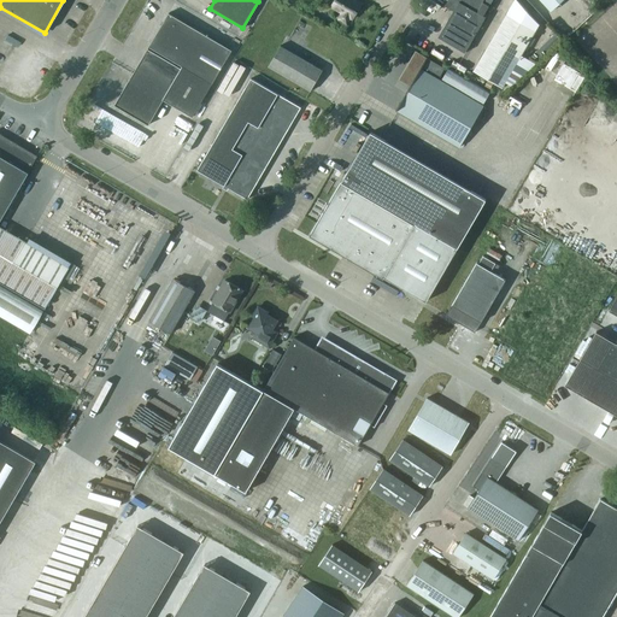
[(338,19),(346,24),(351,17),(353,18),(360,4),(354,0),(335,0),(331,6),(342,12),(338,19)]
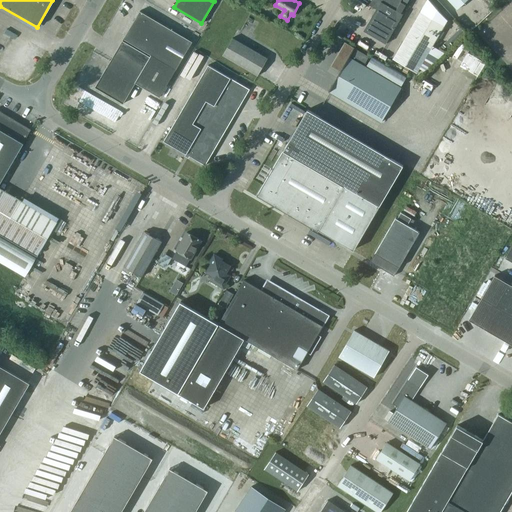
[(396,10),(400,0),(371,0),(369,5),(376,9),(364,30),(386,43),(402,13),(396,10)]
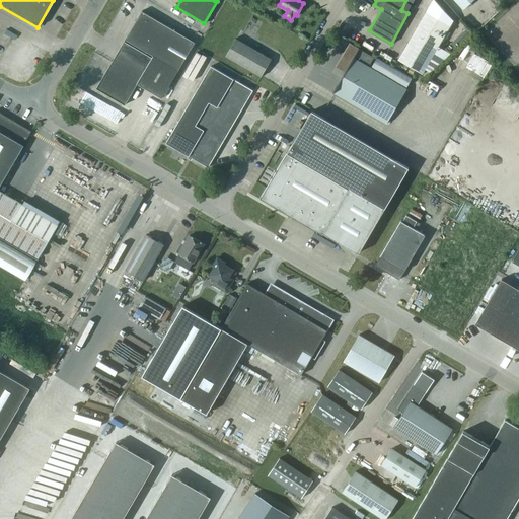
[(453,0),(463,10),(473,0),(453,0)]
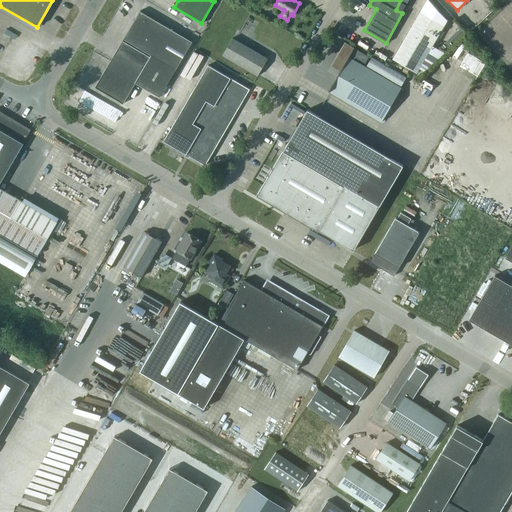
[(444,23),(420,10),(393,57),(417,71),(444,23)]
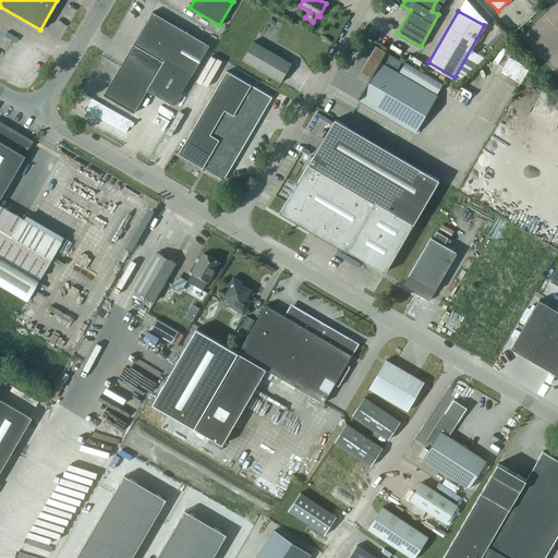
[(153,12),(117,72),(104,96),(133,113),(146,89),(174,106),(209,46),(153,12)]
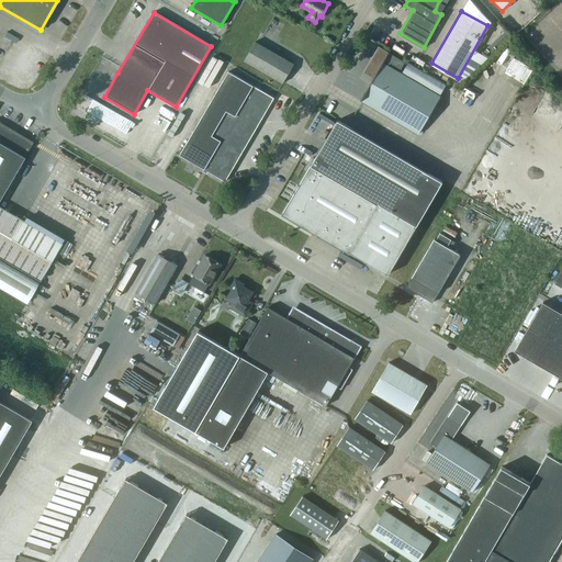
[(244,60),(282,83),(293,64),(256,41),(244,60)]
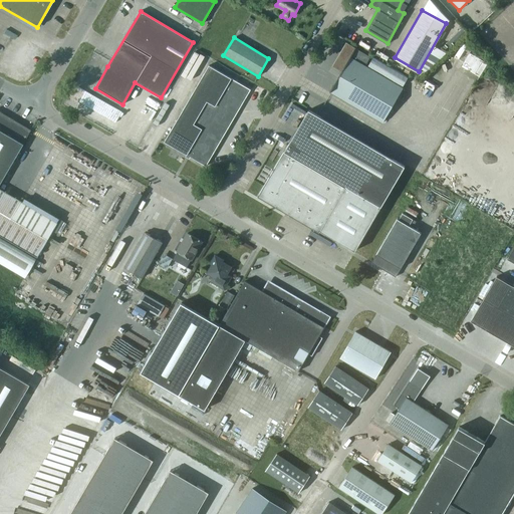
[(463,43),(454,57),(478,71),(484,61),(469,52),(471,48),(463,43)]
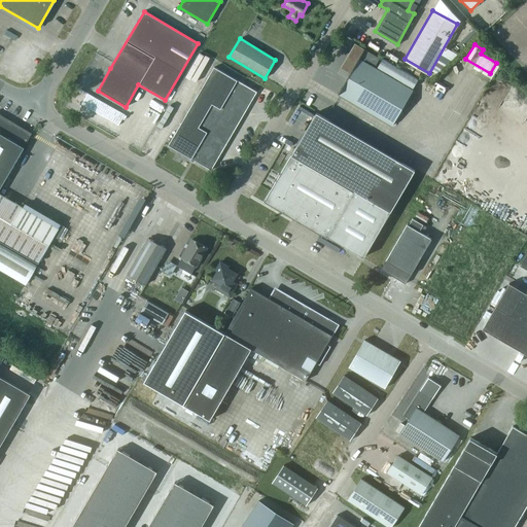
[(340,94),(392,125),(413,90),(374,67),(379,58),(355,45),(343,68),(352,73),(340,94)]
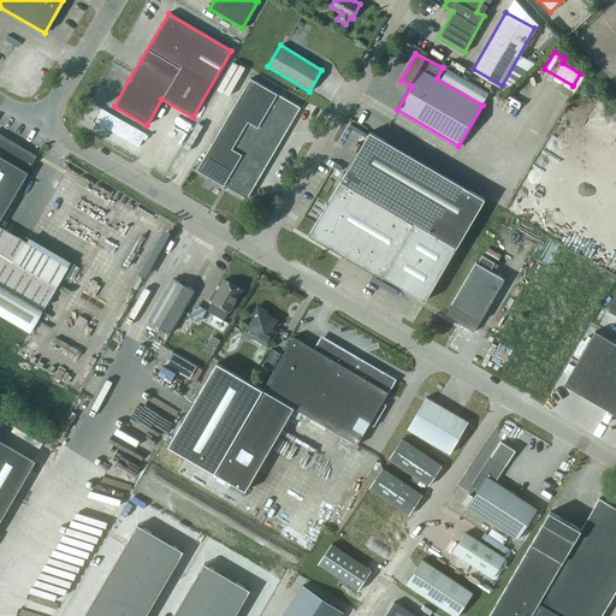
[(197,170),(247,199),(300,107),(250,78),(197,170)]
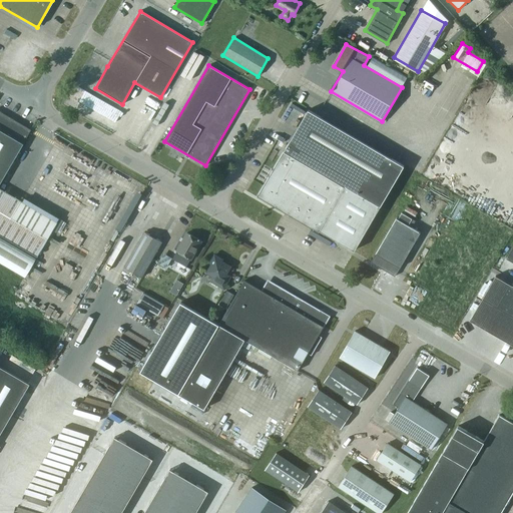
[(310,109),(259,196),(319,231),(320,230),(354,250),(386,196),(404,164),(310,109)]
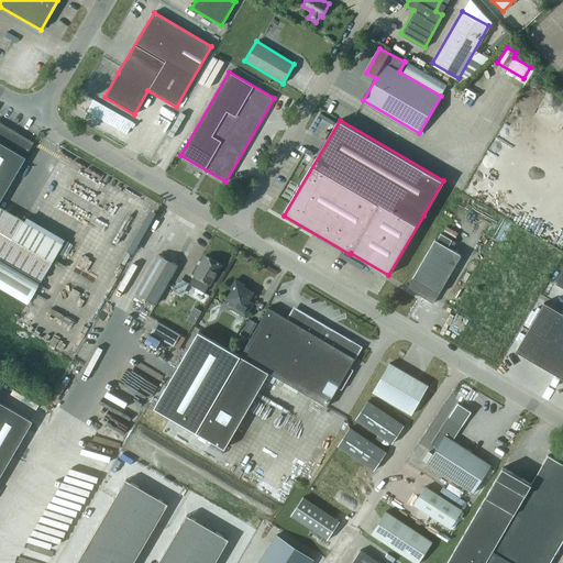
[(0,123),(0,258),(39,283),(62,244),(0,208),(0,198),(32,145),(15,135),(17,133),(0,123)]
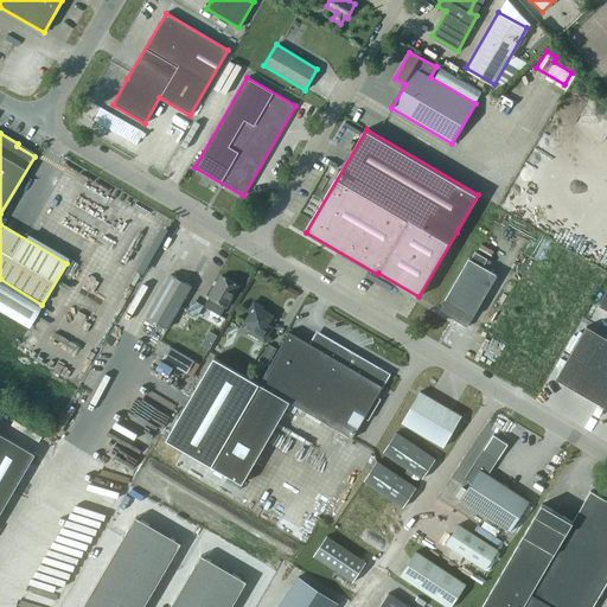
[(497,275),(483,267),(487,259),(475,251),(471,260),(468,259),(438,311),(466,327),(497,275)]
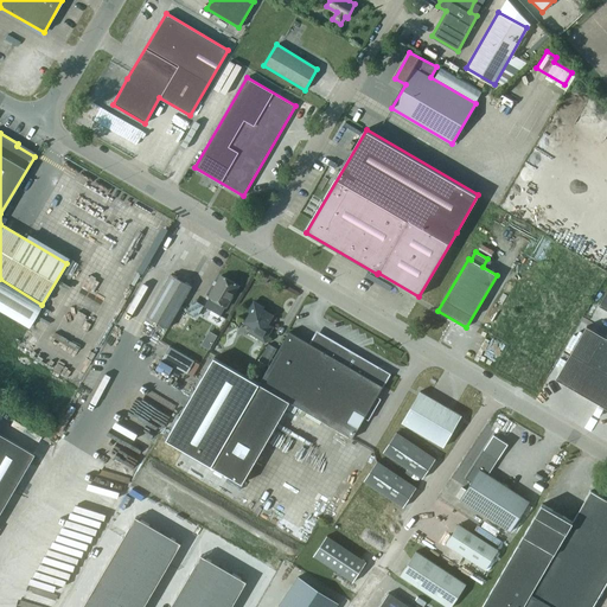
[(192,287),(171,275),(147,317),(167,328),(192,287)]
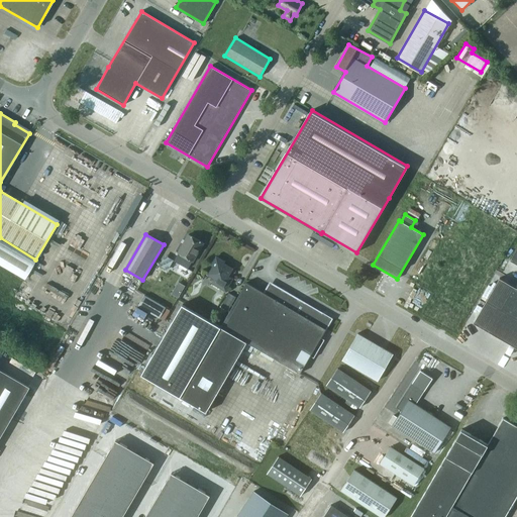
[(193,263),(203,243),(189,235),(174,261),(188,269),(192,262),(193,263)]
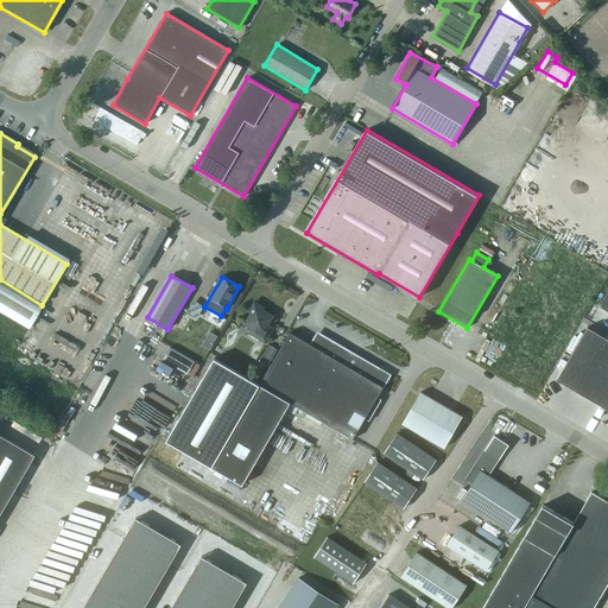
[(42,305),(0,280),(0,311),(27,328),(42,305)]
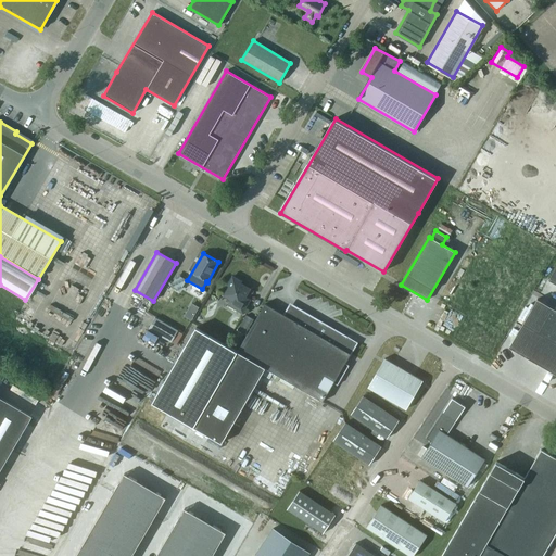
[(232,277),(227,286),(229,287),(224,297),(230,300),(228,305),(242,314),(250,300),(245,298),(250,289),(241,283),(242,282),(232,277)]
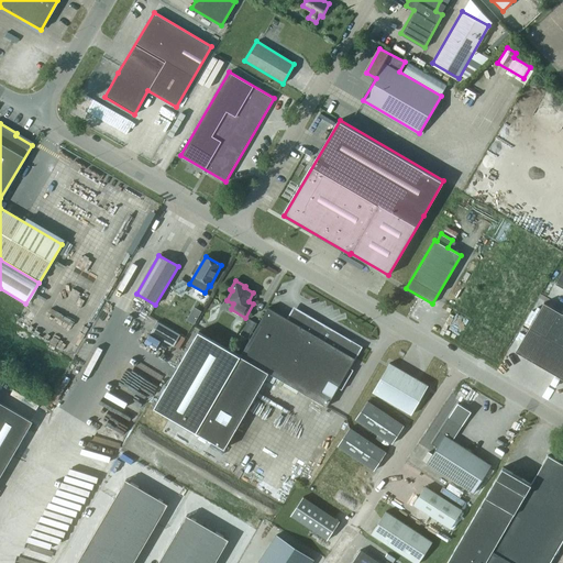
[(562,313),(543,302),(516,351),(562,378),(562,313)]
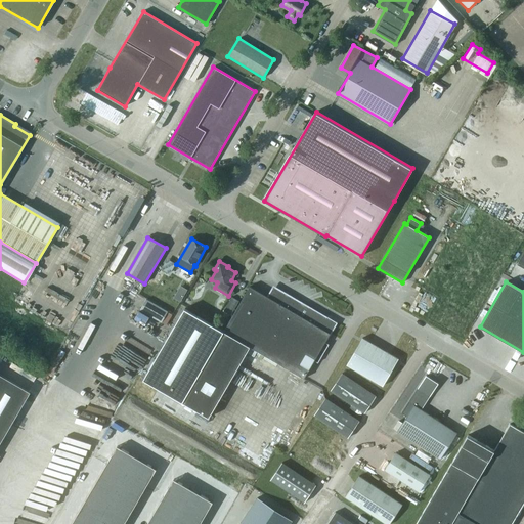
[(271,293),(270,294),(267,298),(250,287),(241,302),(233,315),(224,331),(185,308),(143,379),(209,418),(247,353),(254,357),(257,352),(304,380),(337,324),(310,309),(280,292),(278,291),(277,291),(276,291),(275,291),(274,291),(273,292),(271,293)]
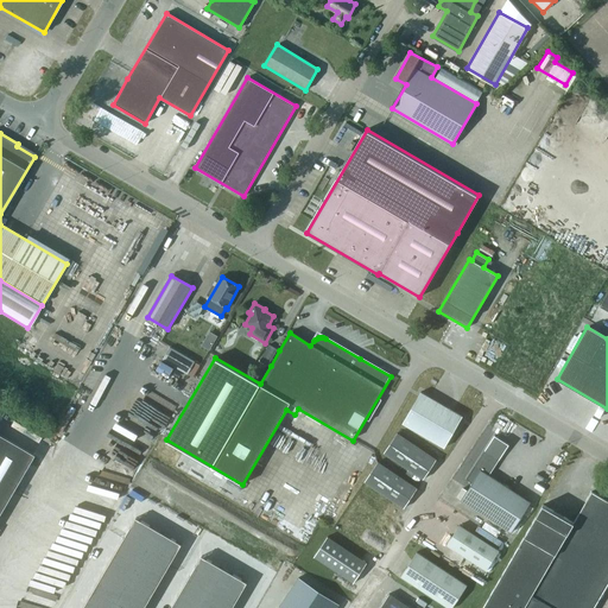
[(260,360),(271,366),(279,350),(268,344),(260,360)]
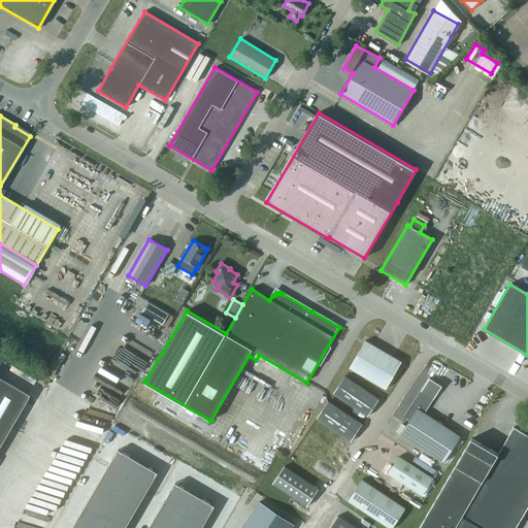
[(169,314),(147,301),(141,311),(163,324),(169,314)]
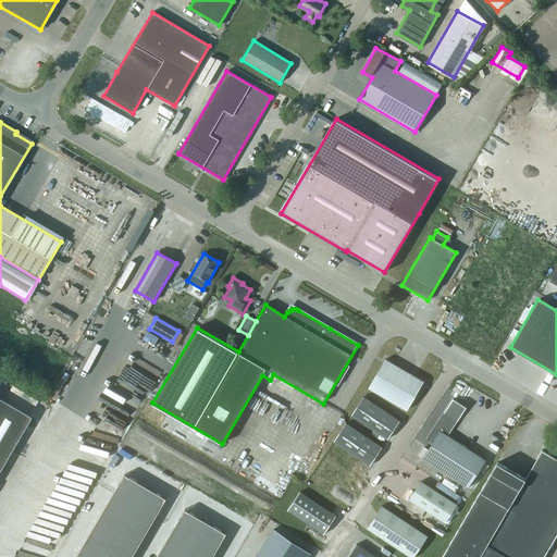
[(368,388),(406,410),(423,382),(384,359),(368,388)]
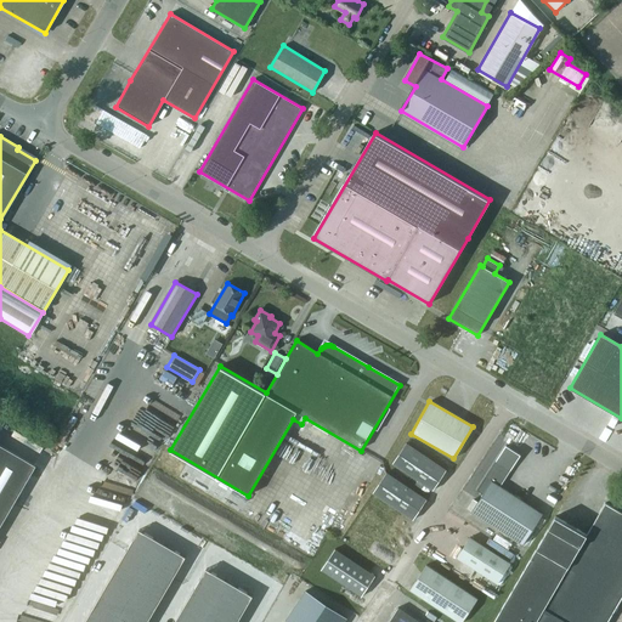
[(391,464),(433,491),(446,470),(405,444),(391,464)]
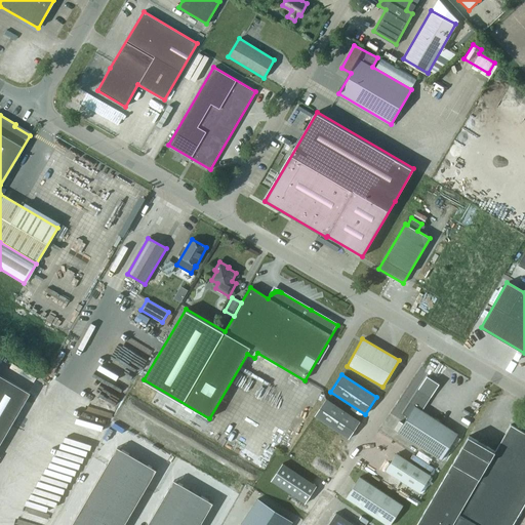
[(0,440),(29,393),(0,376),(0,440)]
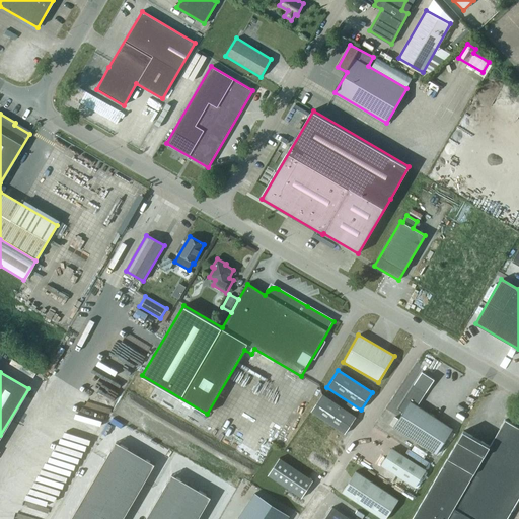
[(402,413),(393,428),(436,455),(452,429),(417,406),(434,380),(422,372),(397,409),(402,413)]
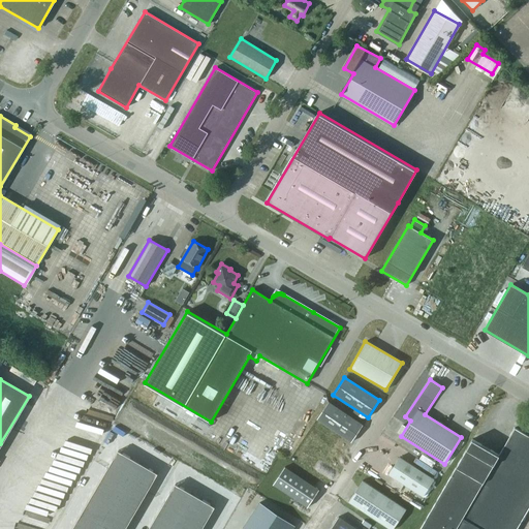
[(328,402),(316,419),(351,442),(363,426),(328,402)]
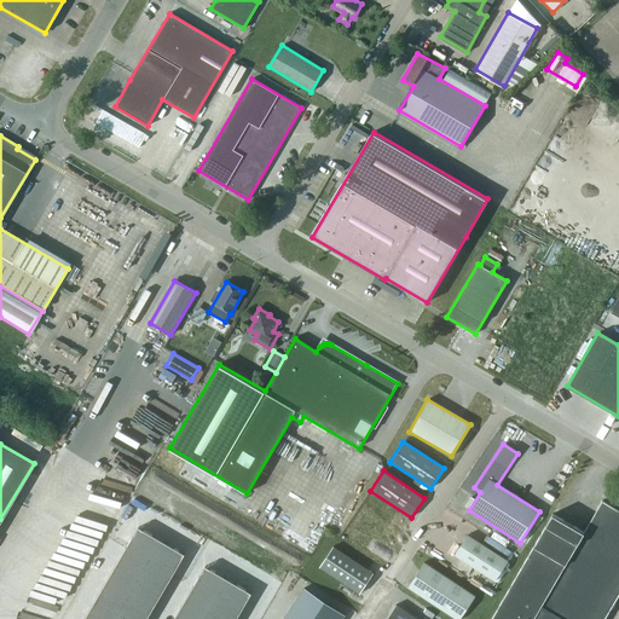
[(556,508),(491,618),(603,618),(618,594),(618,510),(602,501),(586,526),(556,508)]
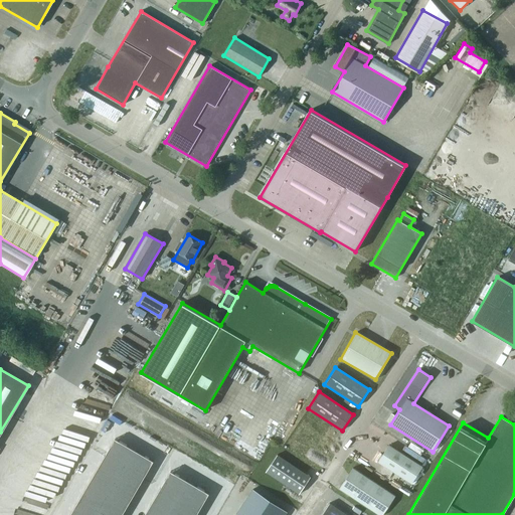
[(121,514),(154,462),(117,439),(68,514),(121,514)]
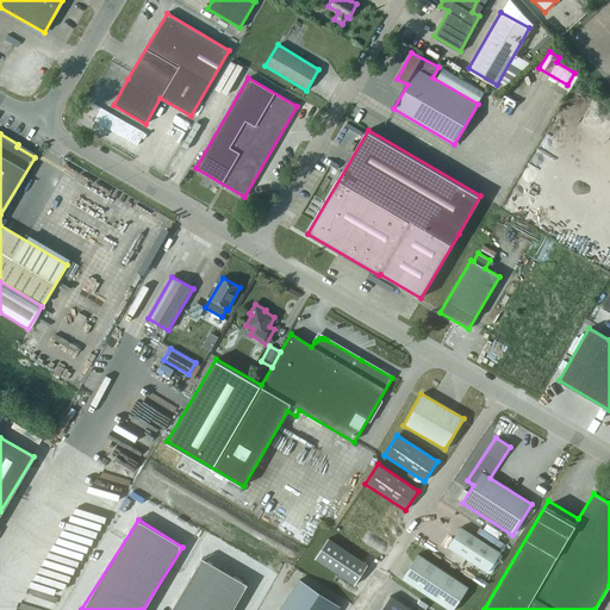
[(447,548),(487,573),(500,553),(460,528),(447,548)]
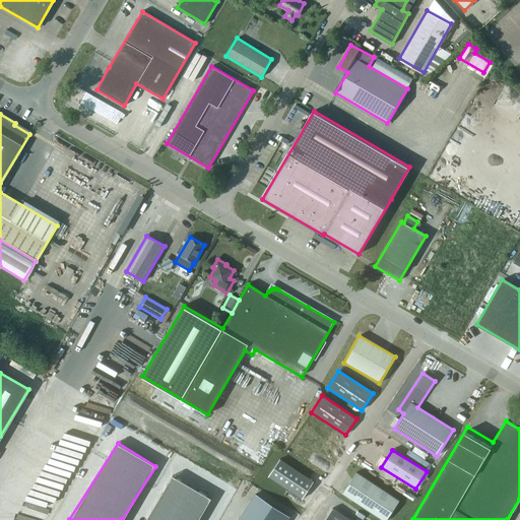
[(315,482),(280,460),(269,477),(304,500),(315,482)]
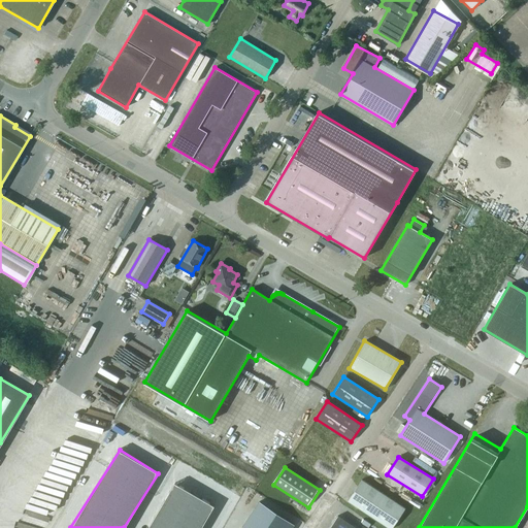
[(361,481),(348,501),(388,527),(392,527),(405,509),(361,481)]
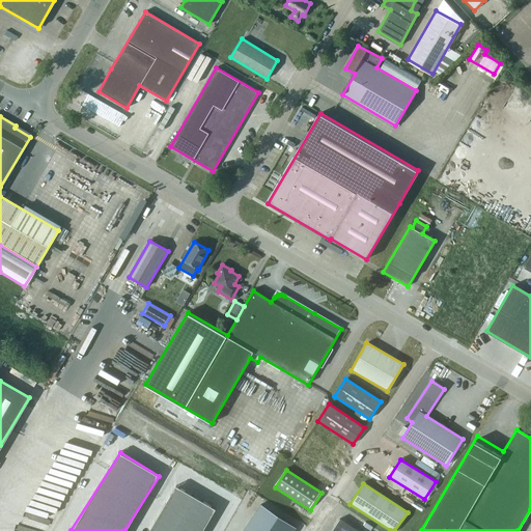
[(176,486),(148,530),(202,530),(215,510),(176,486)]
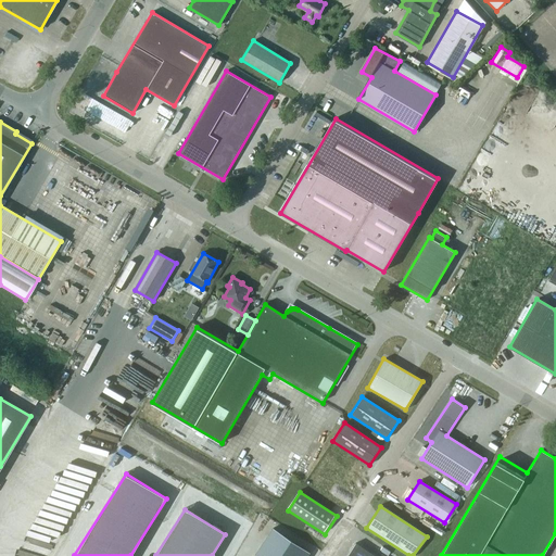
[(305,555),(310,551),(273,527),(253,555),(305,555)]
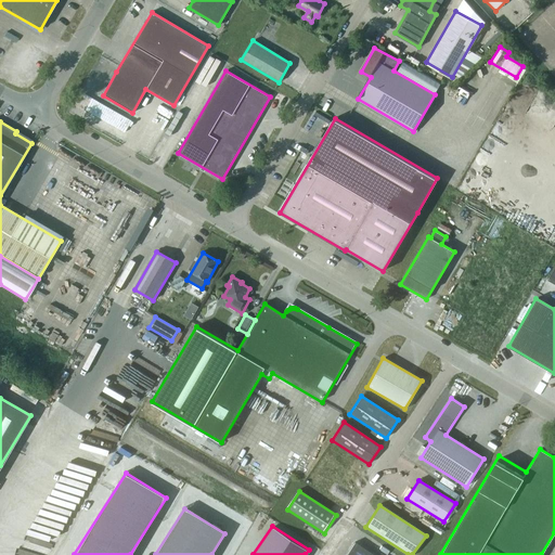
[(373,554),(356,543),(347,554),(373,554)]
